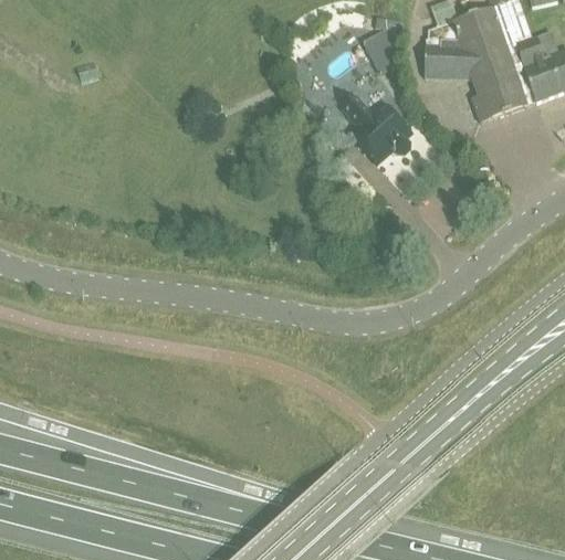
[(459,19),(439,25),(427,30),(427,39),(425,39),(424,77),(471,78),(477,93),(470,95),(479,119),(553,94),(533,37),(520,0),(488,0),(490,8),(459,19)]
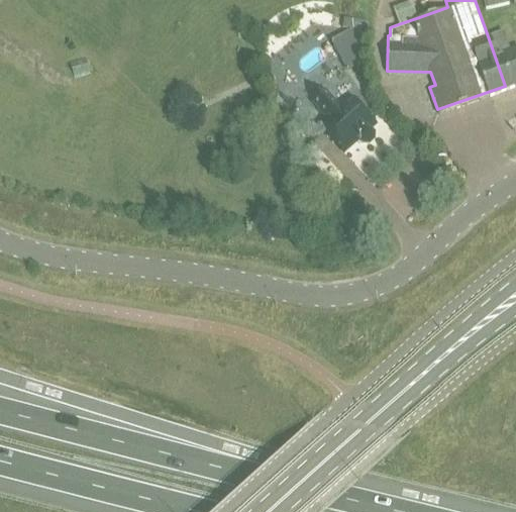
[(401,23),(419,17),(414,4),(395,10),(401,23)]
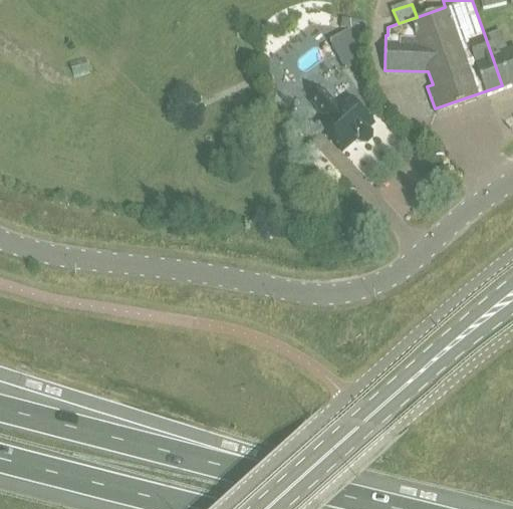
[(344,67),(364,57),(363,27),(348,26),(328,37),(344,67)]
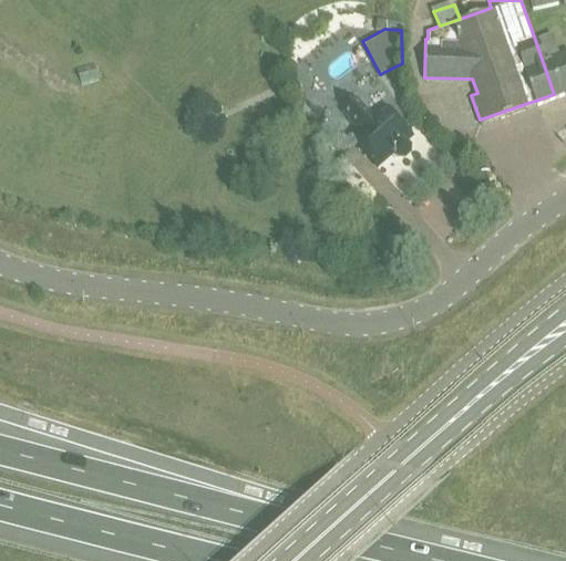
[(534,37),(554,94),(565,89),(565,50),(559,52),(552,30),(534,37)]
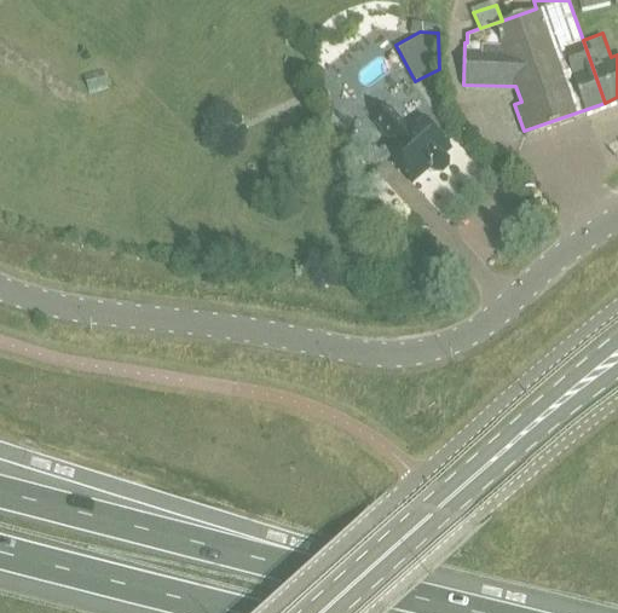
[(103,65),(84,69),(87,90),(107,85),(103,65)]
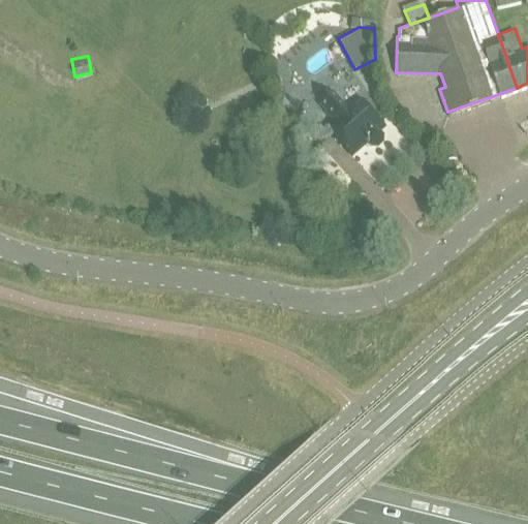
[(333,91),(322,100),(338,119),(330,126),(351,152),(368,137),(372,142),(378,143),(382,139),(382,132),(379,128),(381,126),(370,114),(373,111),(362,98),(349,110),(333,91)]
